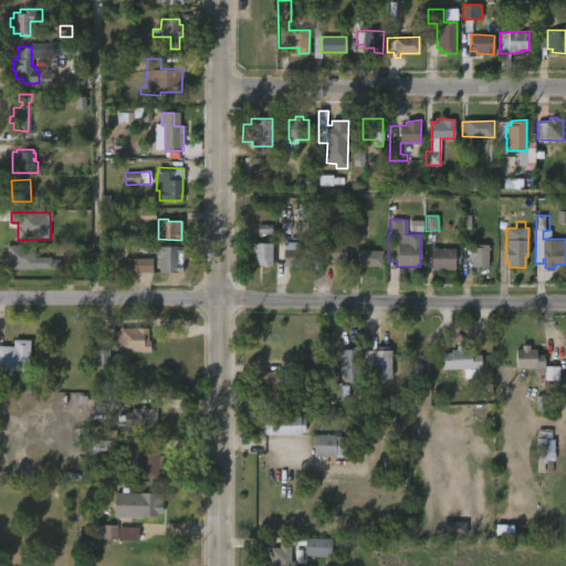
[(363,239),(363,224),(349,224),(349,239),(363,239)]
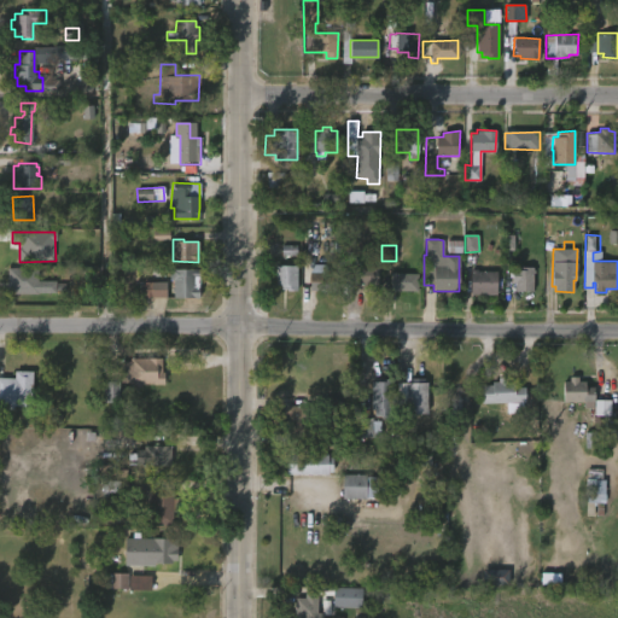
[(377,266),(377,291),(361,290),(361,285),(344,285),(345,257),(359,258),(357,266),(377,266)]
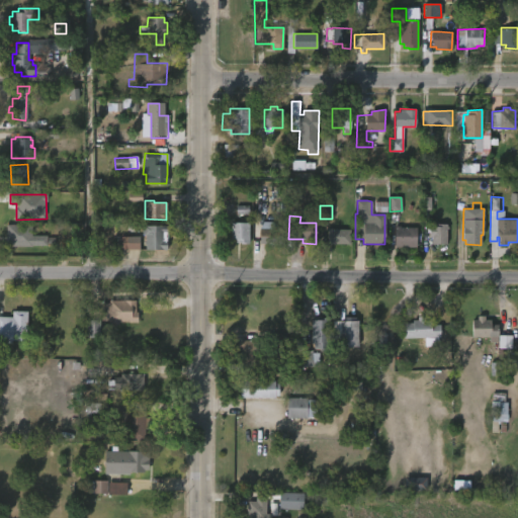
[(249,223),(248,243),(235,243),(235,239),(230,239),(230,223),(249,223)]
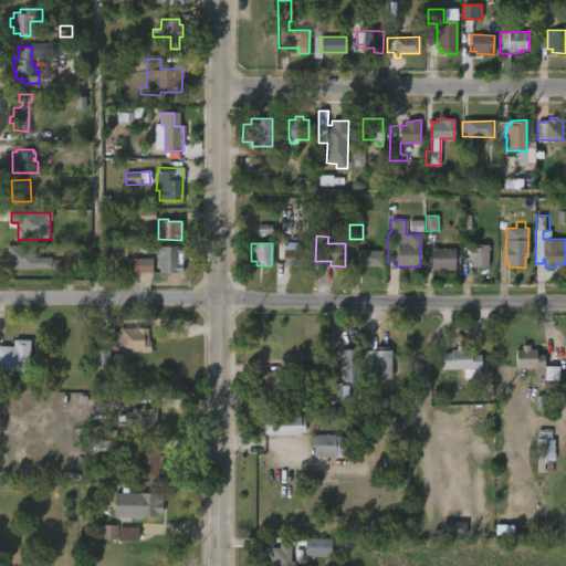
[(299,243),(299,251),(312,251),(311,268),(285,266),(285,250),(292,243),(299,243)]
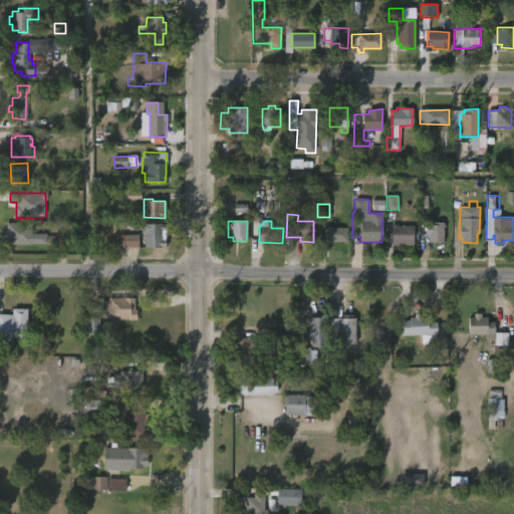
[(444,222),(444,242),(428,242),(428,234),(426,234),(426,224),(433,224),(433,222),(444,222)]
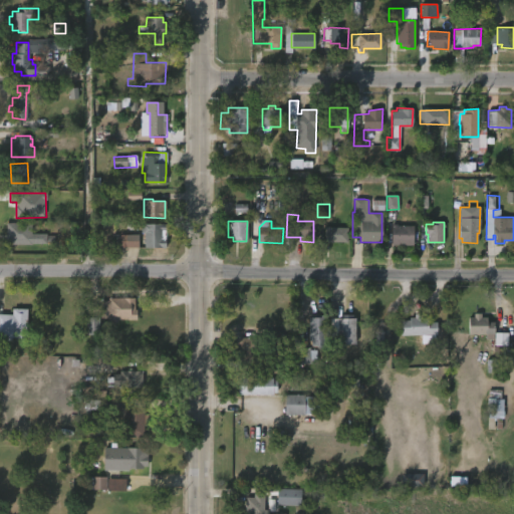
[(30,223),(30,233),(45,233),(45,244),(6,245),(6,223),(30,223)]
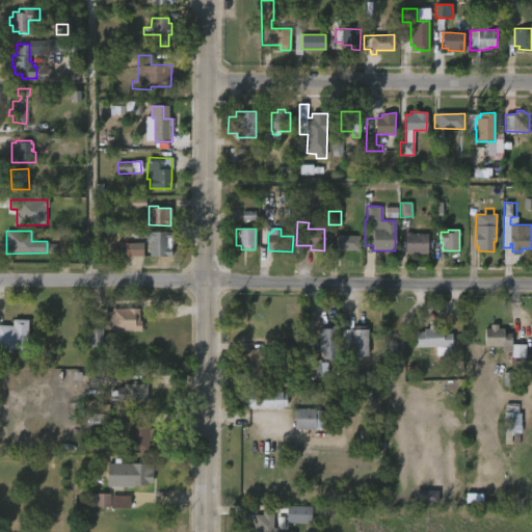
[(166,241),(166,247),(170,247),(170,257),(149,256),(148,248),(149,248),(149,241),(145,241),(147,232),(170,232),(170,238),(166,238),(166,241)]
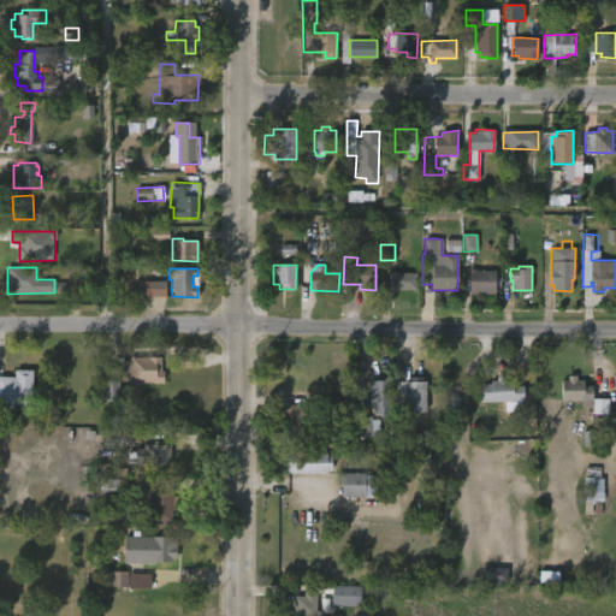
[(475,268),(475,270),(495,271),(495,295),(468,294),(469,268),(475,268)]
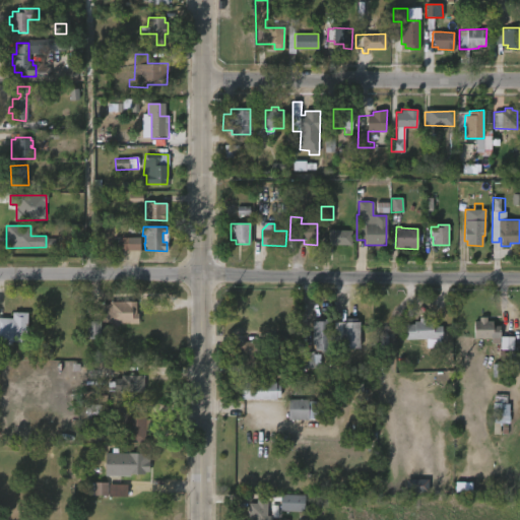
[(333,229),(351,230),(351,245),(328,245),(328,230),(333,229)]
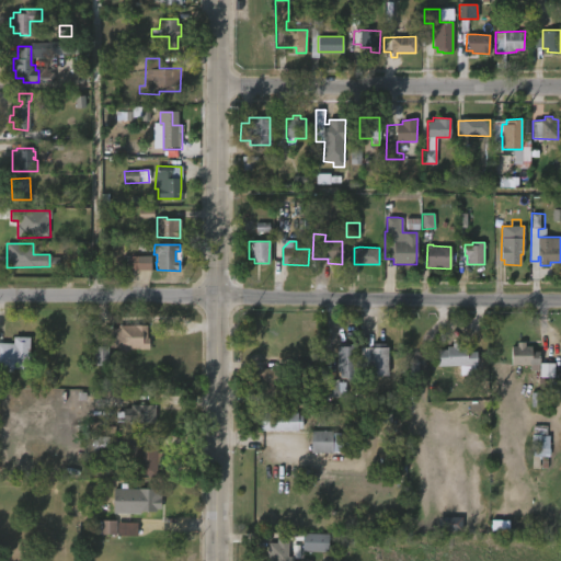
[(130,254),(150,256),(150,270),(122,268),(122,254),(130,254)]
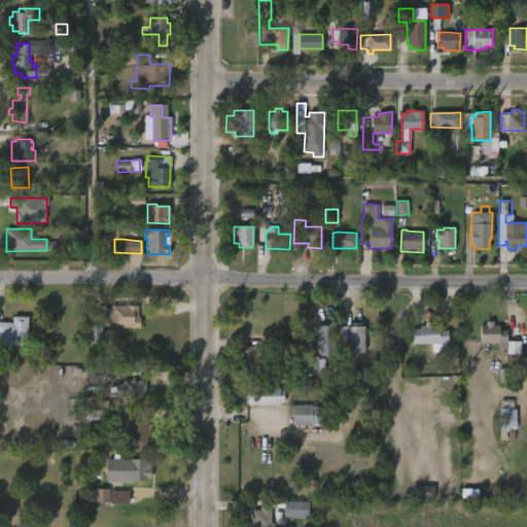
[(138,306),(138,328),(110,328),(110,326),(102,326),(102,308),(110,308),(110,305),(138,306)]
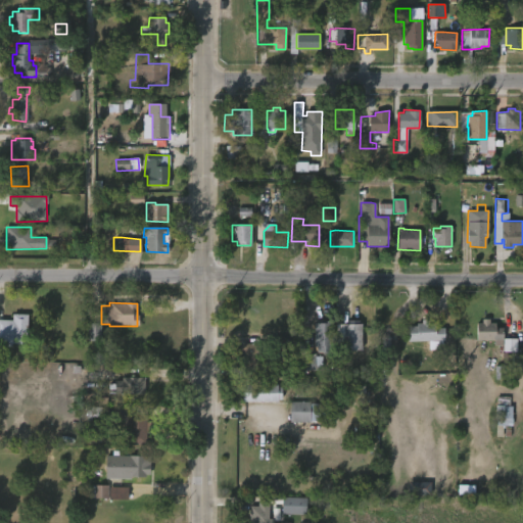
[(29,315),(28,339),(22,339),(21,345),(7,347),(7,344),(0,344),(0,321),(12,321),(13,315),(29,315)]
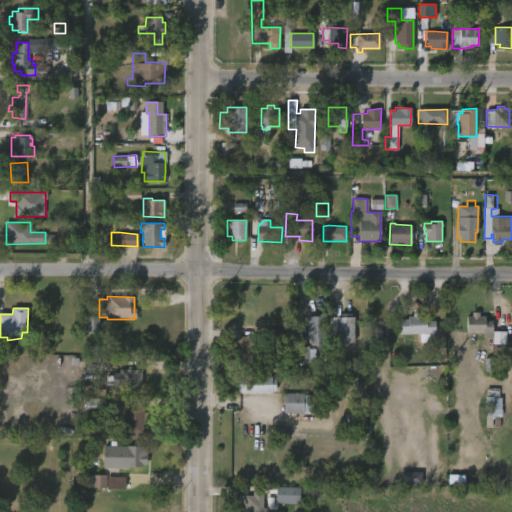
[(480,313),(480,316),(487,316),(487,320),(494,320),(493,338),(485,338),(485,333),(468,333),(468,316),(473,316),(473,312),(480,312),(480,313)]
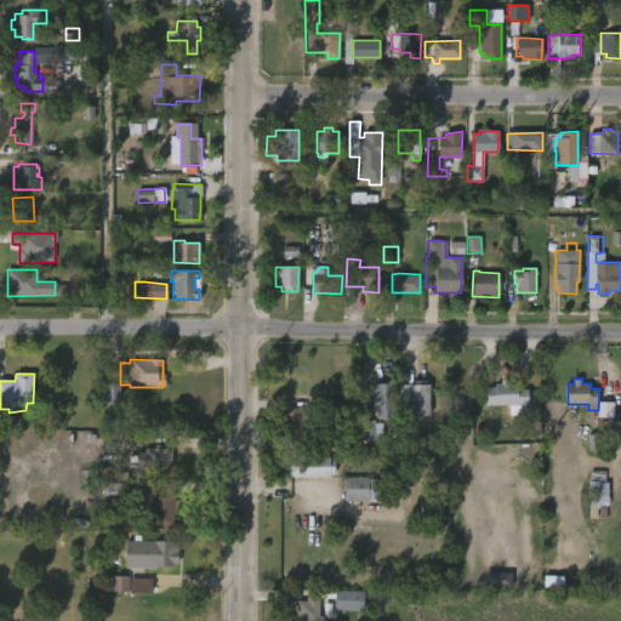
[(387,380),(387,381),(396,381),(394,421),(382,421),(382,417),(375,417),(375,410),(371,410),(372,380),(387,380)]
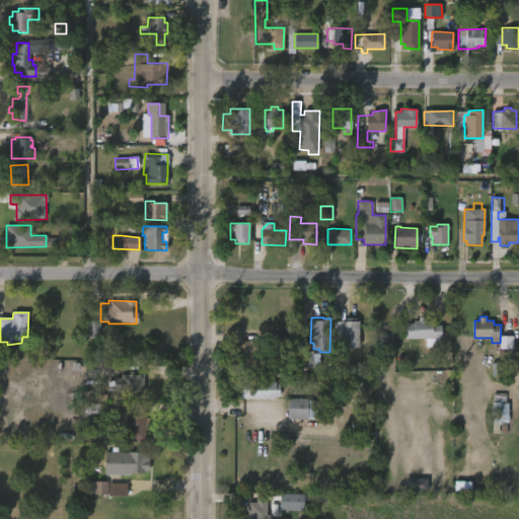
[(359,347),(342,348),(341,321),(344,321),(344,317),(356,317),(356,321),(358,321),(359,347)]
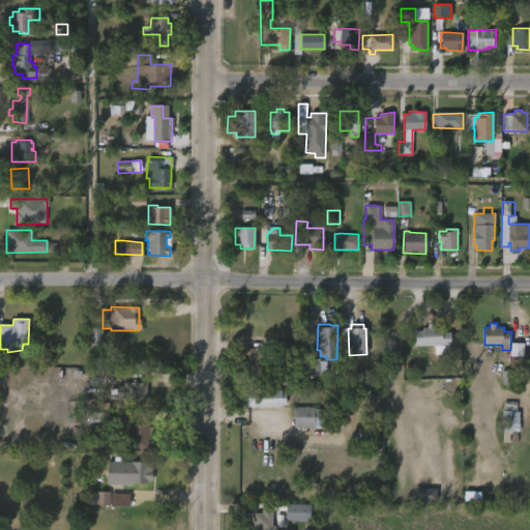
[(435,324),(435,327),(441,327),(441,332),(450,332),(450,345),(444,345),(444,353),(434,353),(434,346),(413,346),(414,327),(428,328),(428,324),(435,324)]
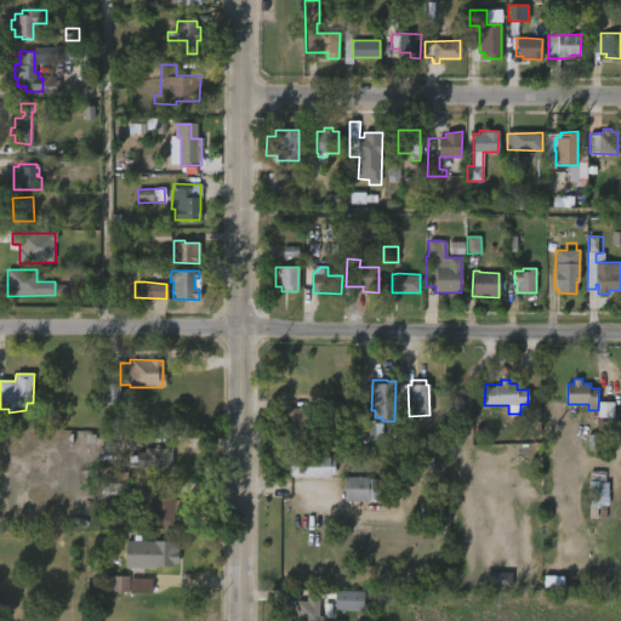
[(120,405),(120,385),(106,385),(104,404),(120,405)]
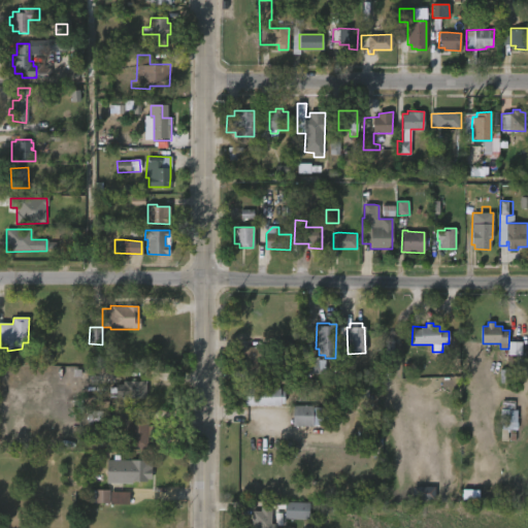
[(300,340),(300,377),(274,377),(274,372),(245,372),(245,364),(242,364),(242,347),(273,347),(273,340),(300,340)]
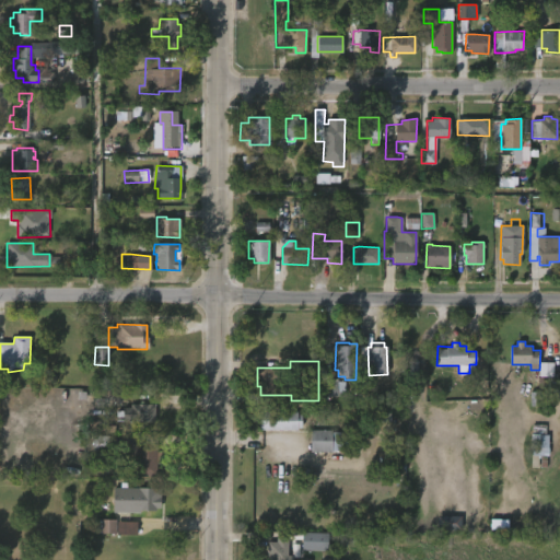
[(553,377),(553,363),(539,363),(539,376),(553,377)]
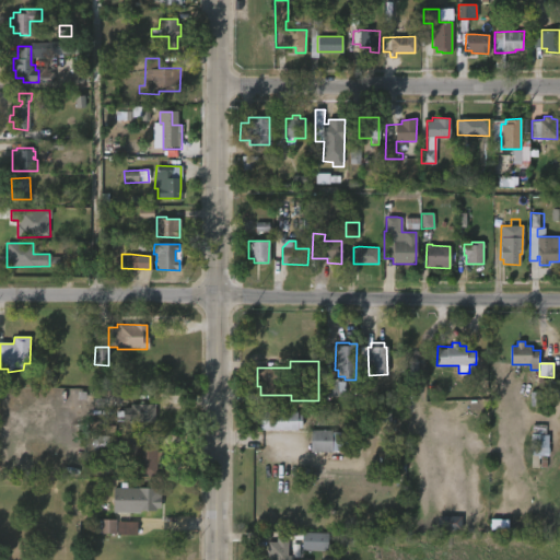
[(346,397),(345,381),(321,381),(321,397),(346,397)]
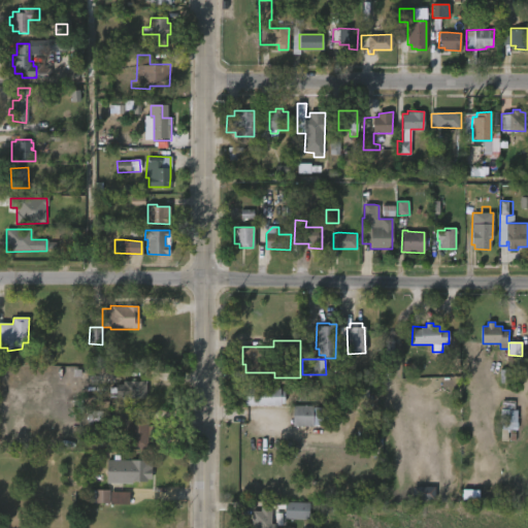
[(145,398),(114,398),(114,384),(123,384),(123,382),(145,382),(145,398)]
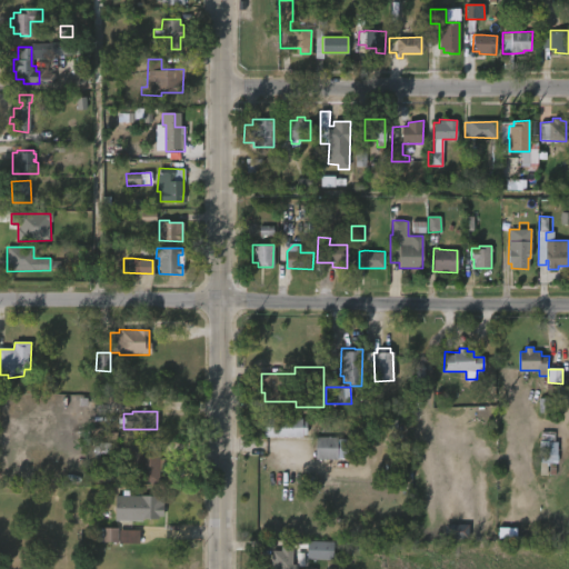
[(303,418),(303,420),(308,420),(308,435),(303,435),(303,437),(265,437),(265,418),(303,418)]
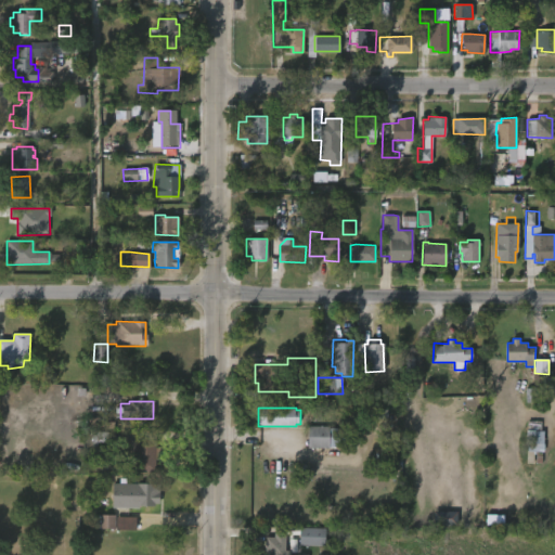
[(328,426),(328,428),(345,428),(344,447),(307,449),(307,426),(328,426)]
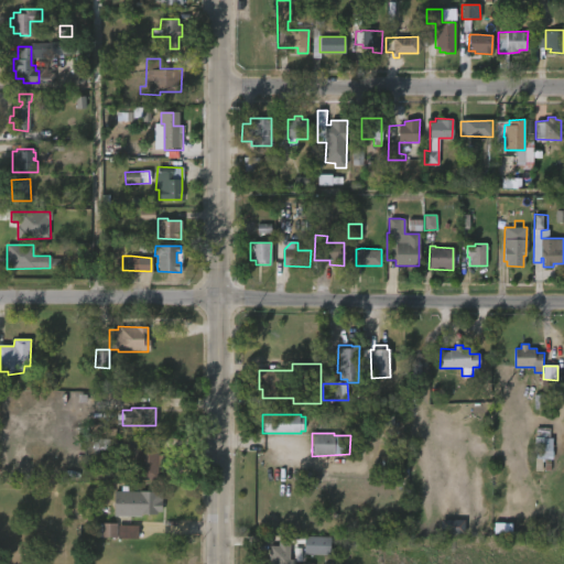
[(553,438),(534,438),(534,459),(552,459),(553,438)]
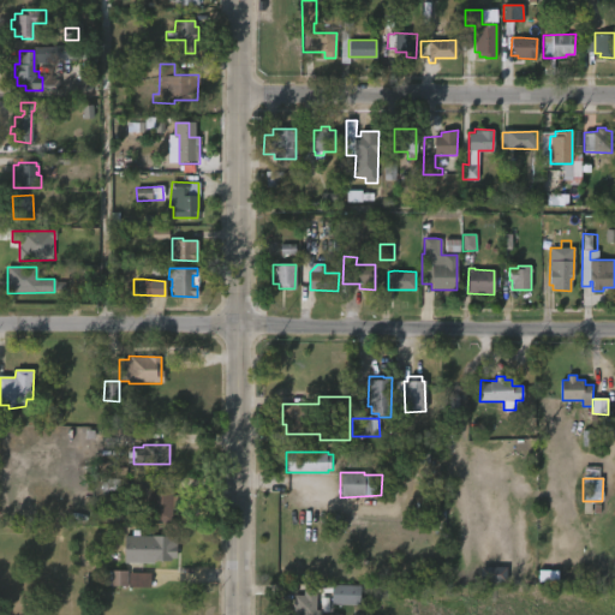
[(102,479),(101,495),(119,495),(119,479),(102,479)]
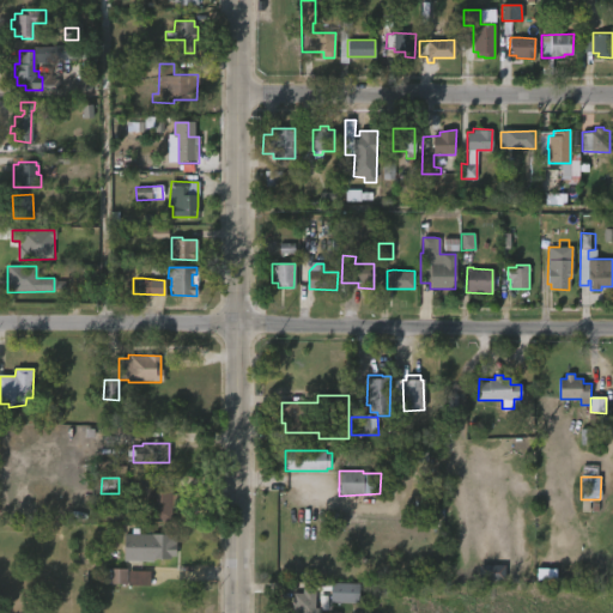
[(173,484),(173,495),(178,495),(178,508),(173,508),(173,521),(150,521),(150,484),(173,484)]
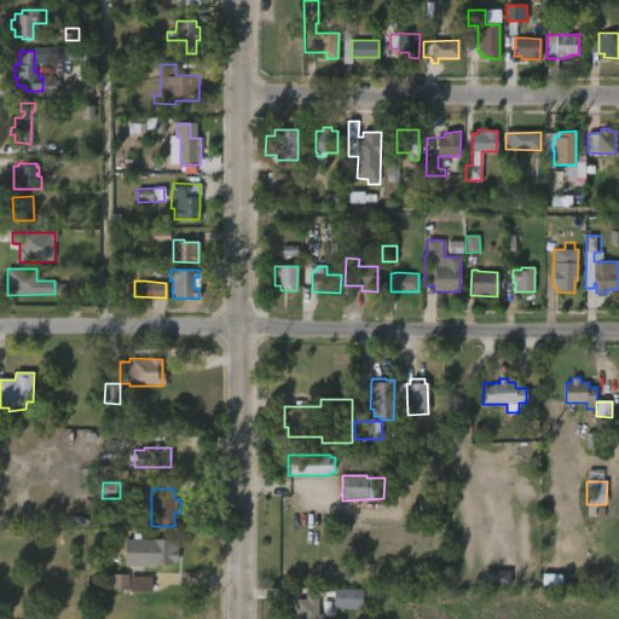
[(605,534),(586,533),(588,503),(605,503),(605,534)]
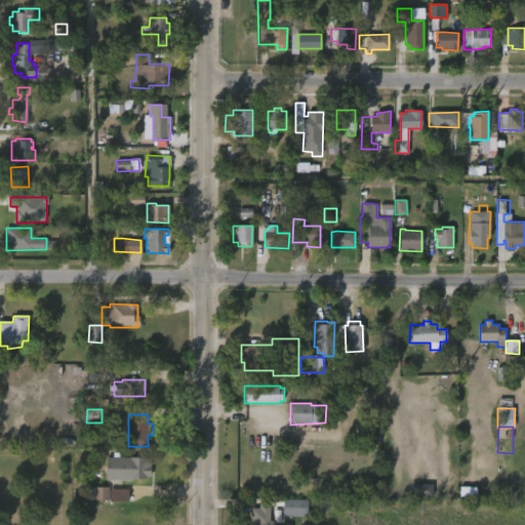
[(118,453),(118,457),(146,457),(146,466),(150,466),(149,477),(145,477),(145,480),(130,480),(130,482),(105,480),(106,457),(112,457),(112,453),(118,453)]
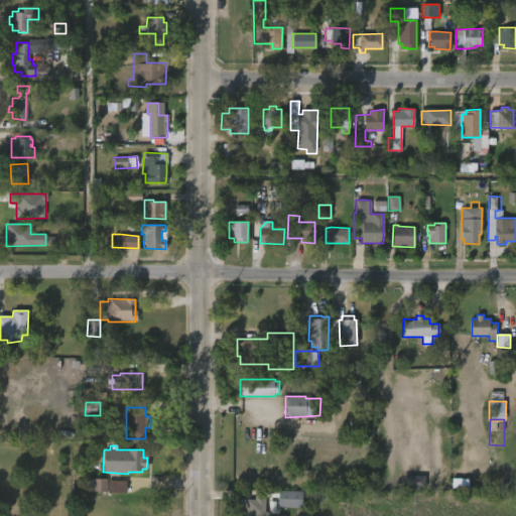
[(424,476),(404,477),(404,489),(424,489),(424,476)]
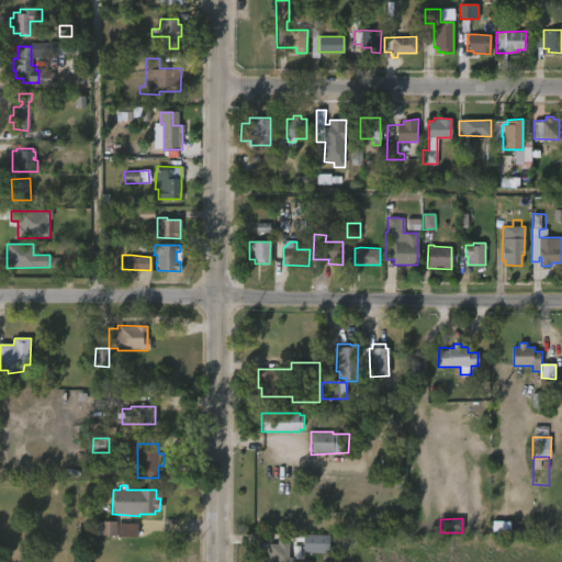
[(138,524),(102,523),(101,537),(137,538),(138,524)]
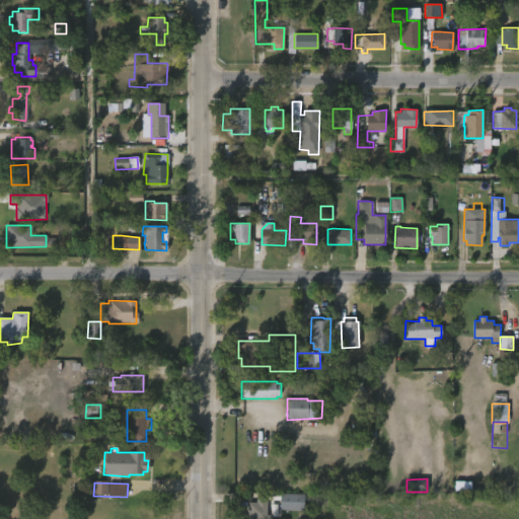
[(304,511),(304,495),(280,494),(280,510),(304,511)]
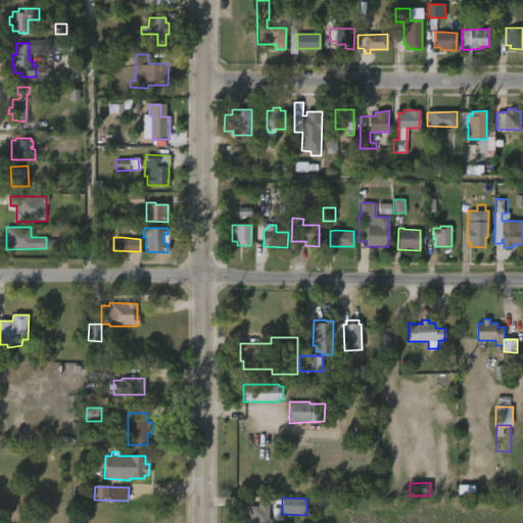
[(271,505),(270,518),(275,519),(274,522),(250,522),(251,506),(259,506),(259,502),(271,502),(271,505)]
